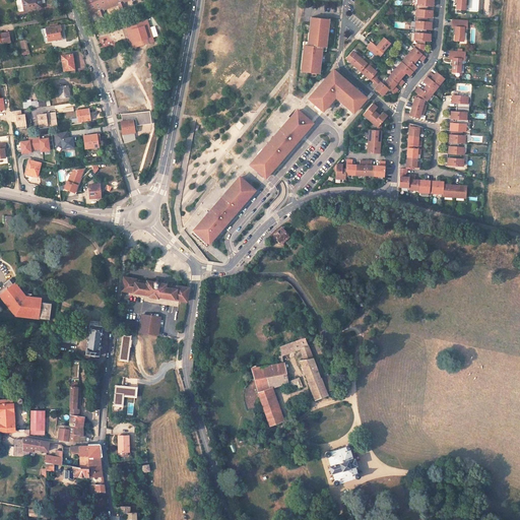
[(40,3),(41,3),(40,0),(22,0),(24,10),(41,7),(40,3)]
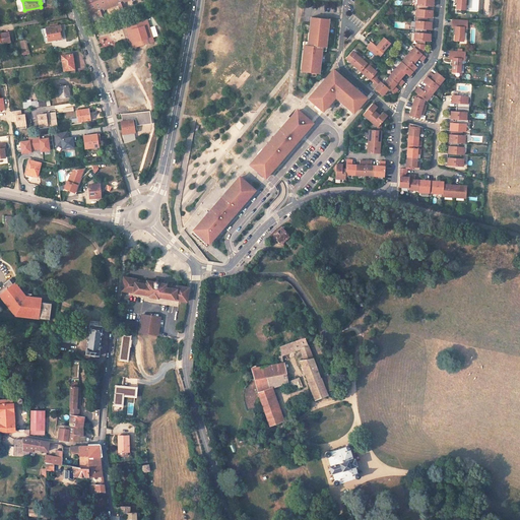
[(85,0),(86,1),(87,0),(88,4),(86,5),(90,15),(98,13),(100,17),(105,15),(106,15),(104,10),(118,5),(120,9),(121,9),(126,7),(124,2),(130,0),(131,0),(132,1),(135,0),(85,0)]
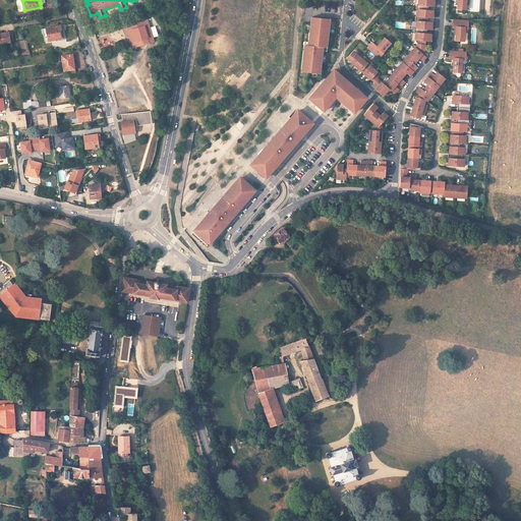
[(418,0),(418,5),(416,5),(416,9),(417,9),(428,10),(428,6),(433,6),(433,0),(418,0)]
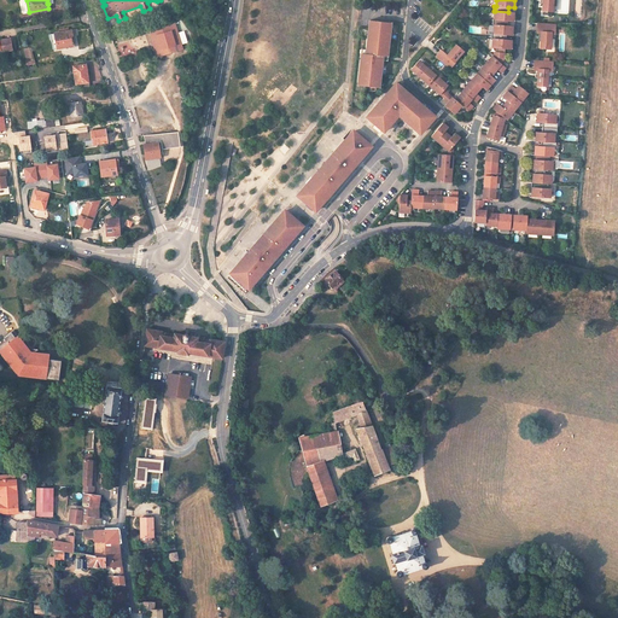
[(541,0),(541,3),(543,4),(543,15),(548,15),(548,11),(553,11),(553,0),(541,0)]
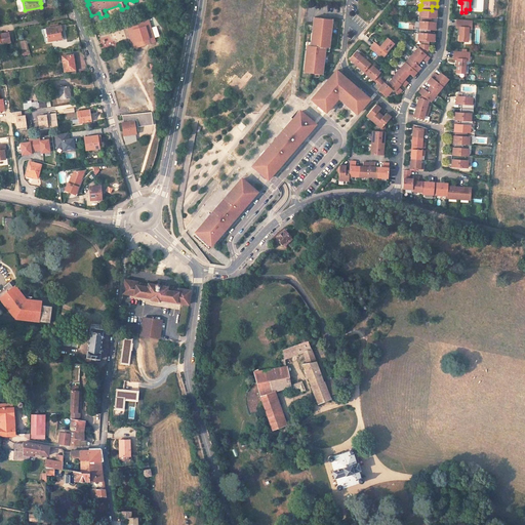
[(432,10),(420,9),(420,16),(418,16),(418,21),(419,21),(431,23),(432,17),(436,18),(437,10),(432,10)]
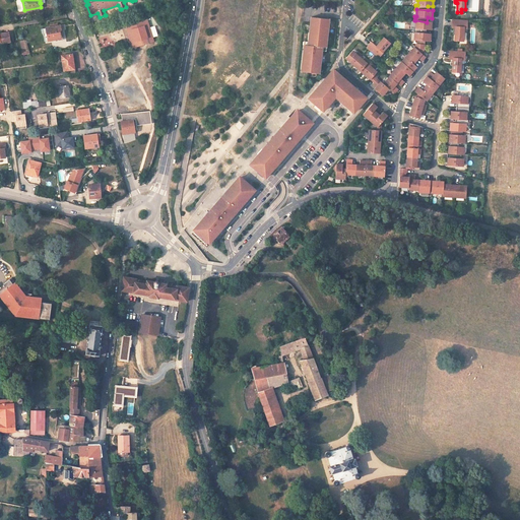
[(329,20),(311,18),(310,23),(308,42),(308,46),(304,46),(301,72),(308,73),(320,74),(321,63),(322,52),(322,48),(326,48),(328,35),(329,20)]
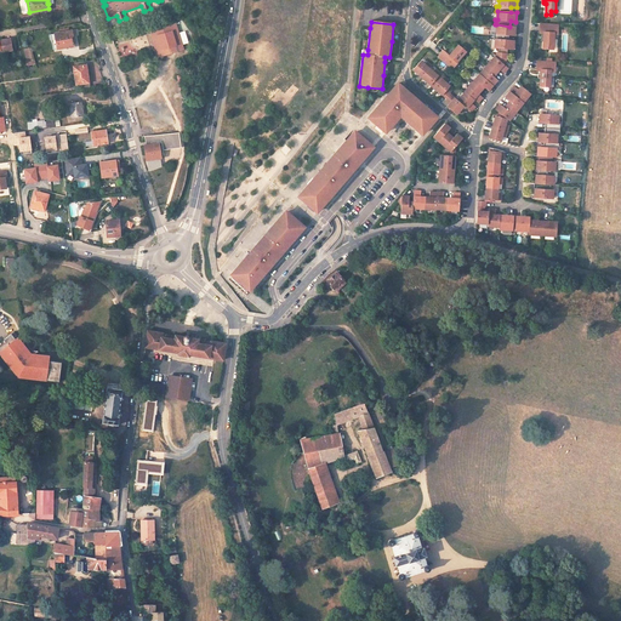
[(177,23),(151,32),(160,58),(187,50),(177,23)]
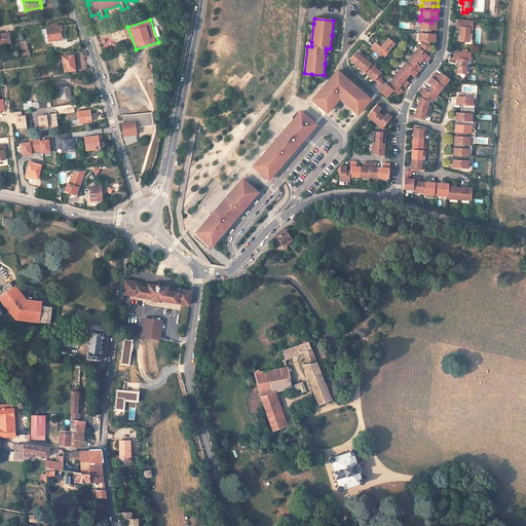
[(473,21),(457,20),(457,27),(457,28),(458,28),(460,28),(460,31),(458,31),(458,35),(460,35),(459,41),(468,42),(470,29),(473,29),(473,21)]
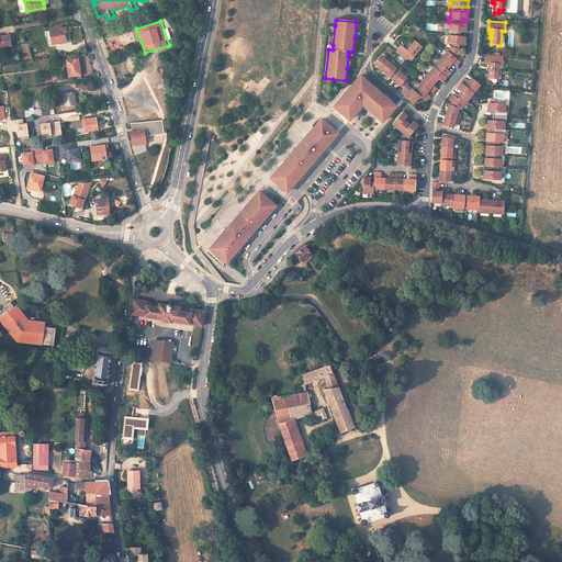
[(461,24),(449,22),(449,31),(447,30),(447,35),(448,35),(460,36),(461,31),(465,32),(467,24),(461,24)]
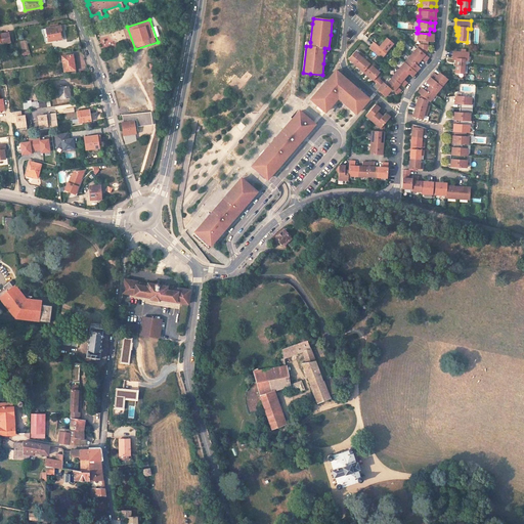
[(60,26),(47,29),(49,41),(62,39),(61,31),(62,31),(61,26),(60,26)]
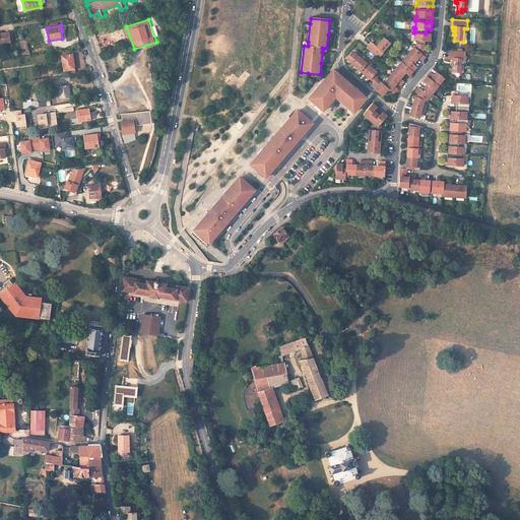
[(0,42),(0,44),(10,42),(8,33),(0,34),(0,42)]
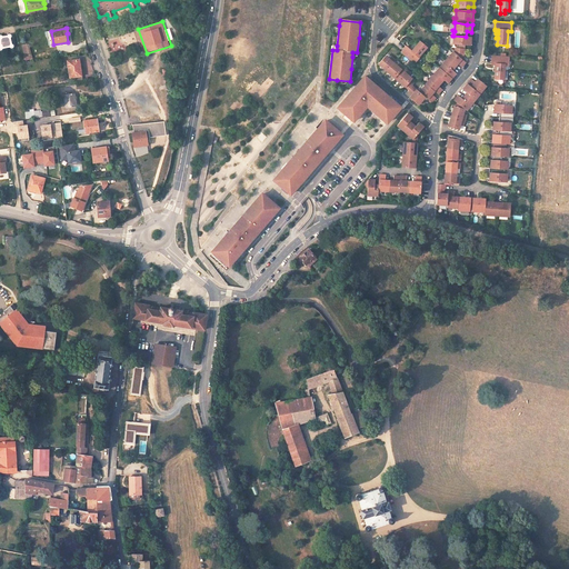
[(455,51),(453,51),(461,58),(465,55),(465,45),(470,45),(471,37),(466,37),(453,36),(453,43),(457,43),(457,48),(455,48),(455,51)]
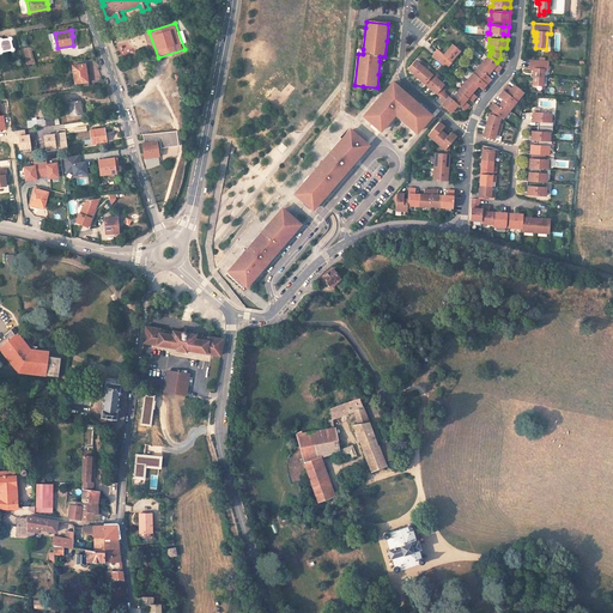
[(437,49),(431,56),(432,58),(443,66),(447,68),(451,62),(451,61),(460,52),(453,44),(443,55),(437,49)]
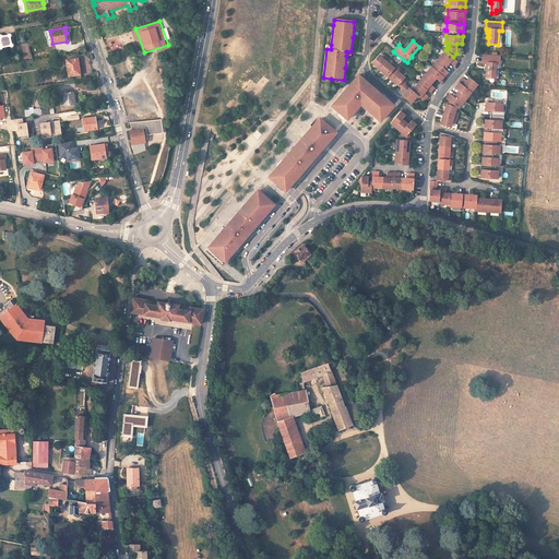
[(23,59),(32,58),(30,43),(21,44),(23,59)]
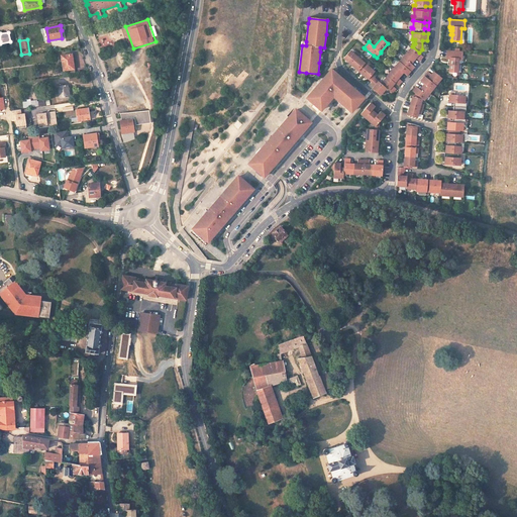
[(419,53),(412,46),(406,55),(412,60),(415,57),(419,61),(423,57),(419,53)]
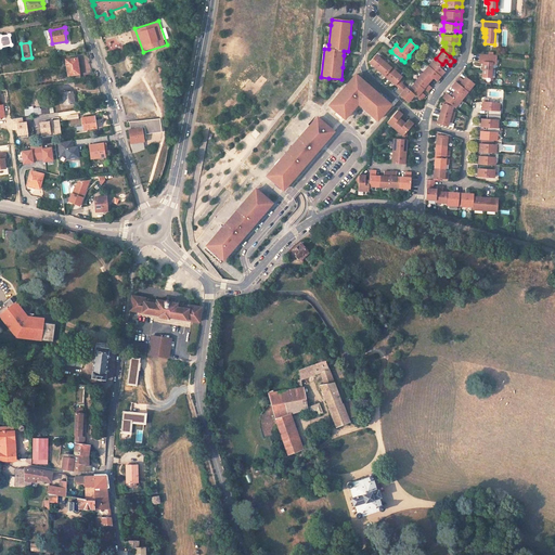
[(379,57),(376,54),(369,62),(377,69),(384,61),(386,59),(382,55),(379,57)]
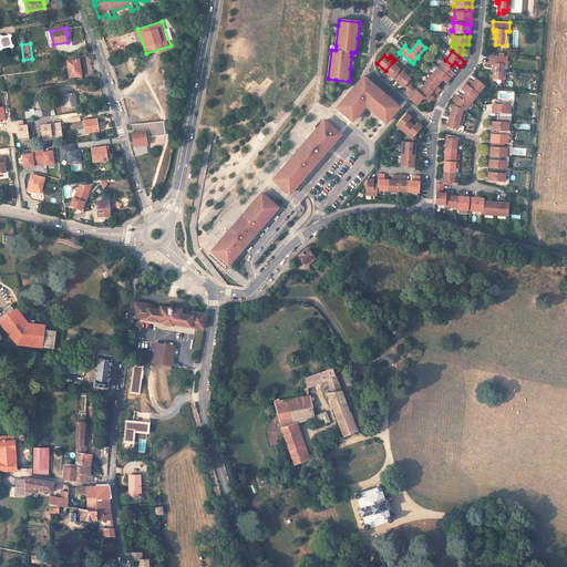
[(500,57),(491,55),(491,63),(491,64),(495,64),(494,68),(492,68),(492,71),(494,72),(494,79),(503,79),(503,69),(504,65),(507,65),(507,57),(505,57),(500,57)]
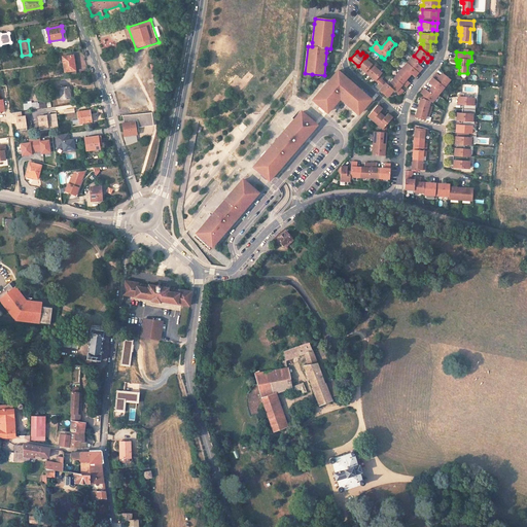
[(69,76),(76,75),(73,55),(64,57),(65,64),(64,64),(65,72),(69,71),(69,76)]
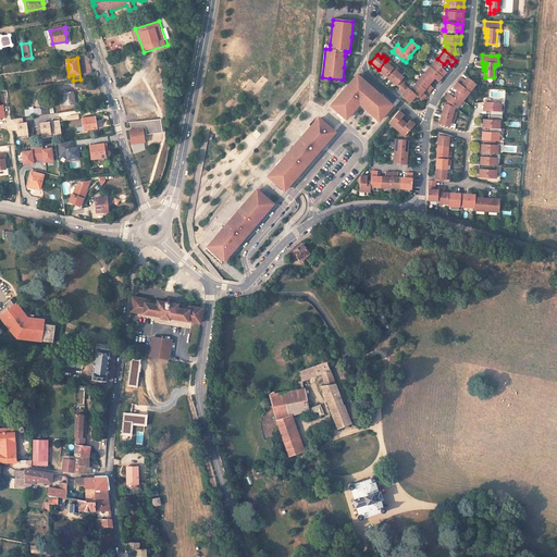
[(444,64),(437,59),(431,66),(437,72),(443,77),(447,72),(442,67),(444,64)]
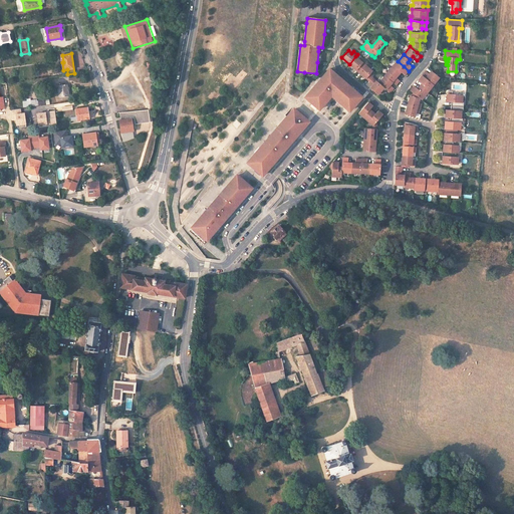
[(355,56),(349,64),(357,71),(363,64),(362,63),(364,61),(360,57),(358,59),(355,56)]
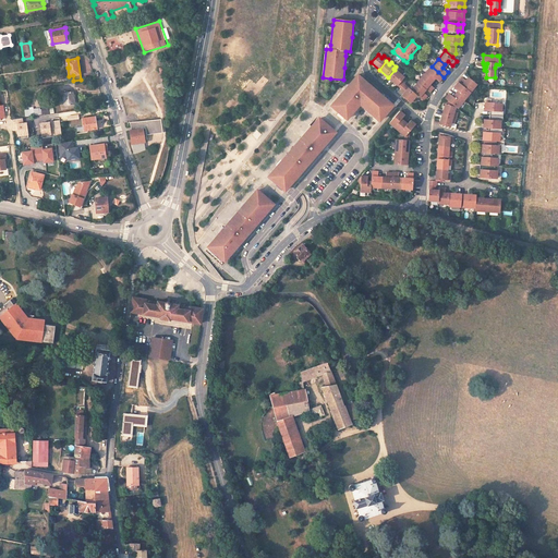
[(438,72),(432,67),(424,74),(432,81),(434,77),(439,82),(444,77),(438,72)]
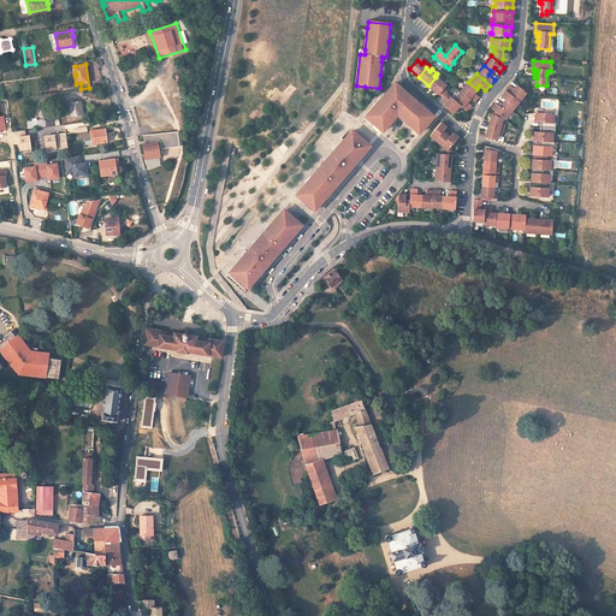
[(438,78),(436,77),(428,86),(438,94),(444,88),(446,86),(443,82),(444,80),(439,75),(438,78)]
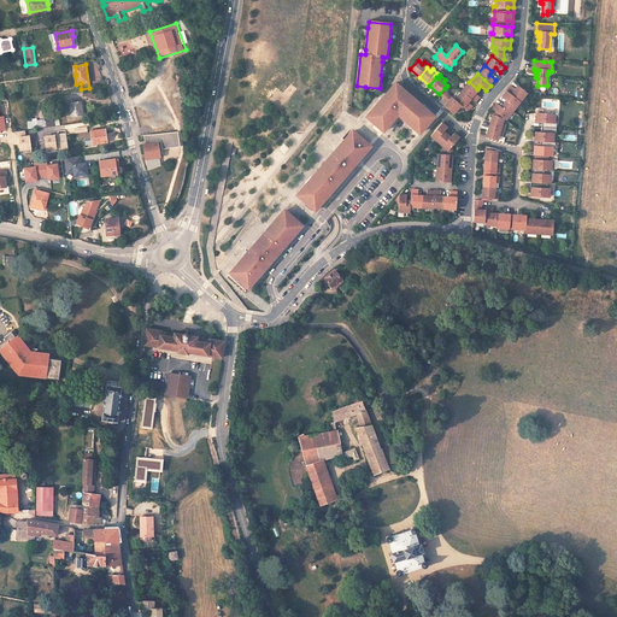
[(369,117),(368,119),(381,130),(382,129),(385,130),(398,115),(418,133),(421,130),(422,131),(433,118),(432,117),(434,116),(400,86),(395,82),(386,94),(380,100),(366,116),(369,117)]
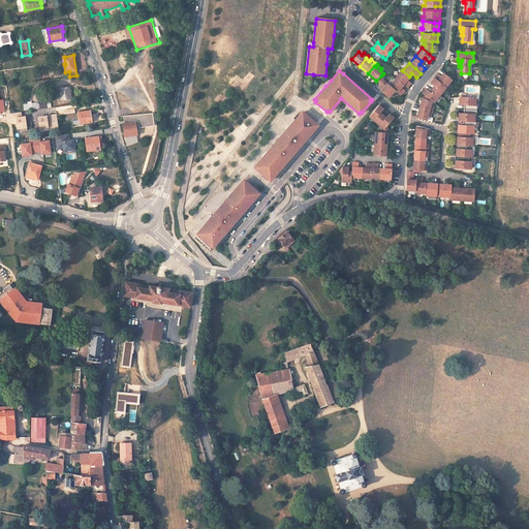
[(409,76),(402,70),(396,78),(403,84),(407,88),(411,84),(406,79),(409,76)]
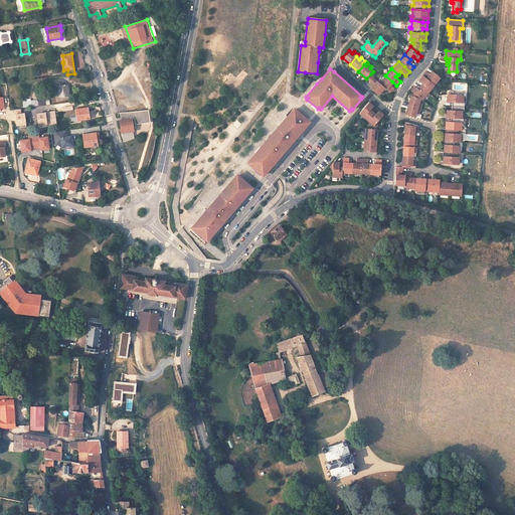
[(426,71),(422,75),(435,86),(441,77),(433,71),(431,74),(426,71)]
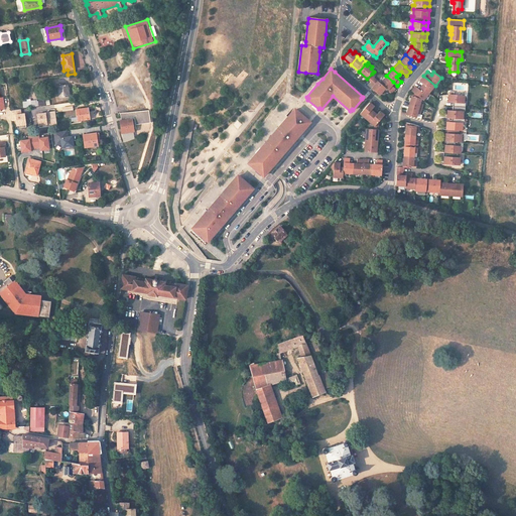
[(376,77),(372,74),(367,79),(371,83),(370,84),(375,88),(373,90),(379,95),(385,88),(380,83),(375,79),(376,77)]
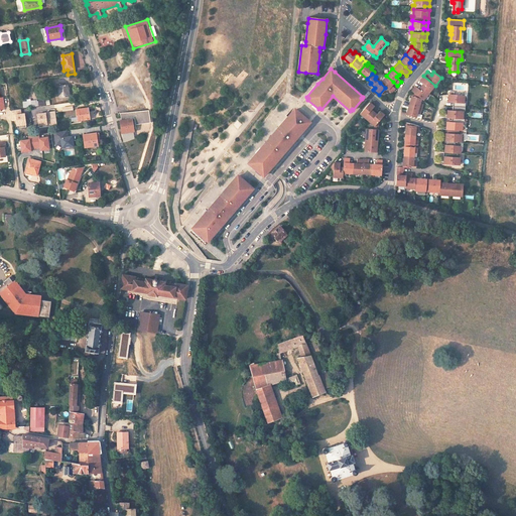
[(393,82),(386,76),(380,83),(385,88),(386,89),(391,93),(395,89),(390,85),(393,82)]
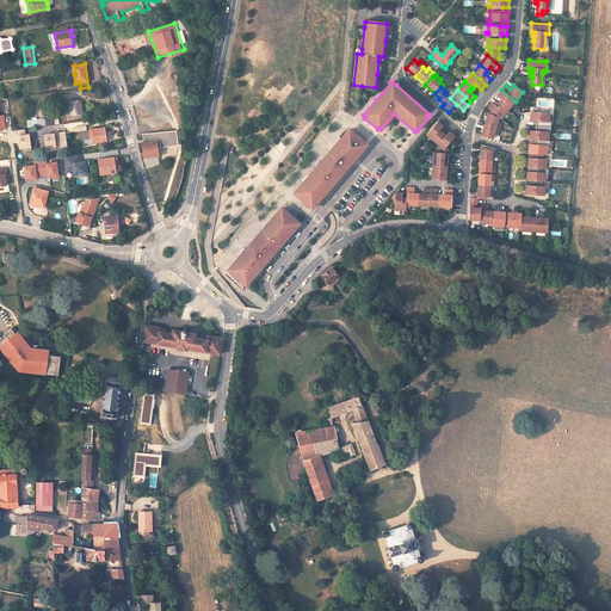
[(501,90),(498,96),(501,99),(499,103),(508,110),(516,102),(501,90)]
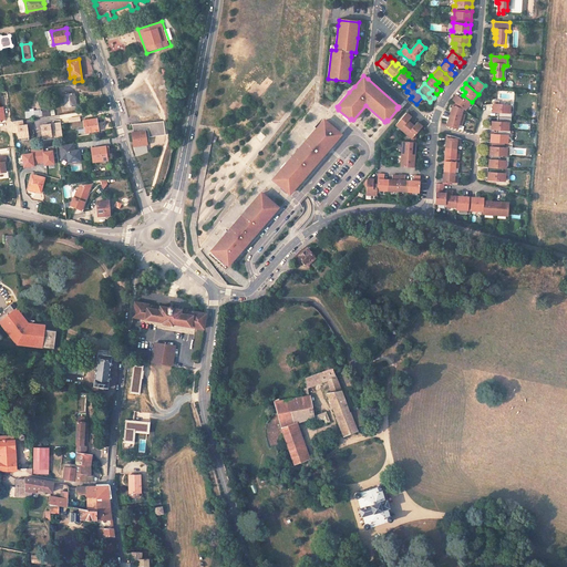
[(65,107),(75,105),(73,93),(64,94),(65,107)]
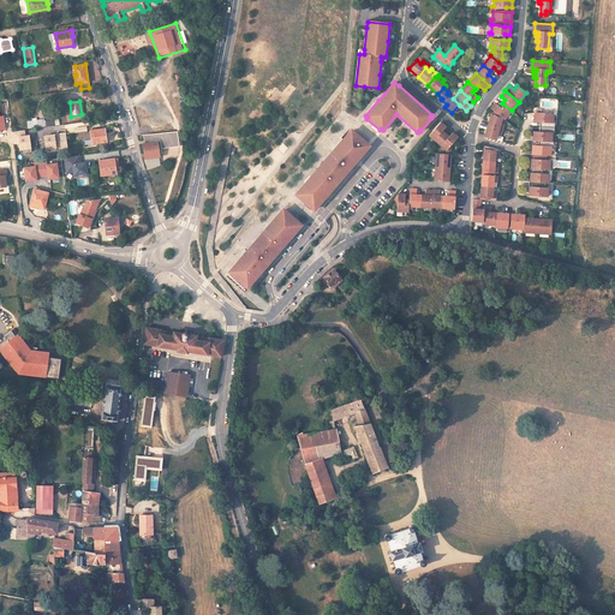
[(495,103),(490,108),(494,111),(502,118),(505,119),(512,111),(502,103),(500,107),(495,103)]
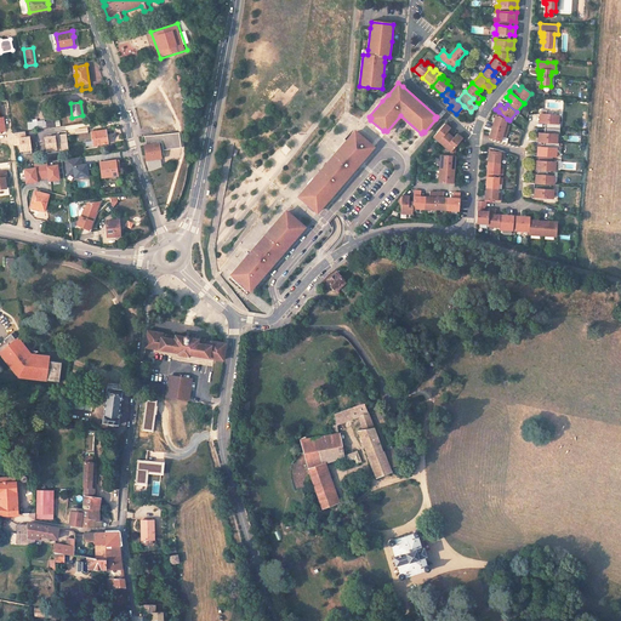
[(546,110),(540,109),(540,114),(540,123),(546,123),(546,129),(557,129),(559,129),(559,124),(558,124),(558,115),(546,114),(546,110)]
